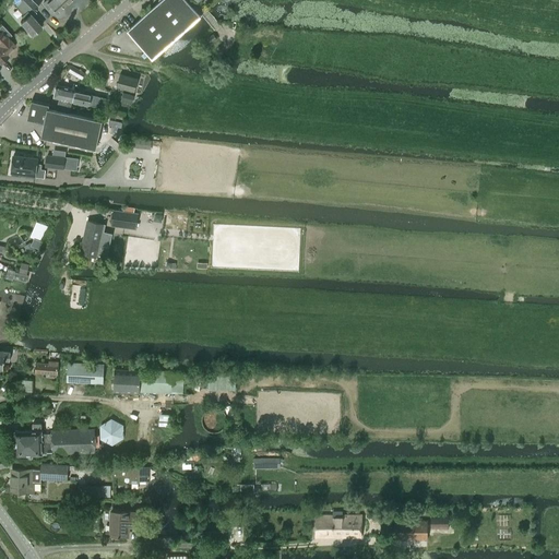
[(16,6),(15,7),(16,7),(19,10),(22,13),(24,15),(22,18),(24,20),(21,23),(32,36),(42,27),(31,14),(33,12),(34,11),(22,0),(22,1),(16,6)]
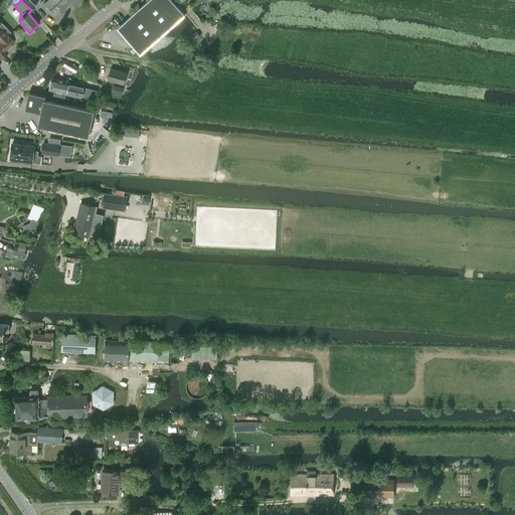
[(21,0),(29,8),(36,0),(39,4),(44,9),(47,7),(52,13),(60,6),(55,0),(21,0)]
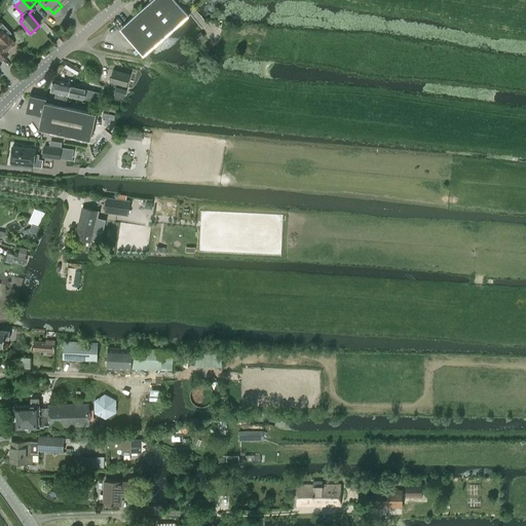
[(144,55),(190,14),(177,0),(150,0),(119,27),(144,55)]
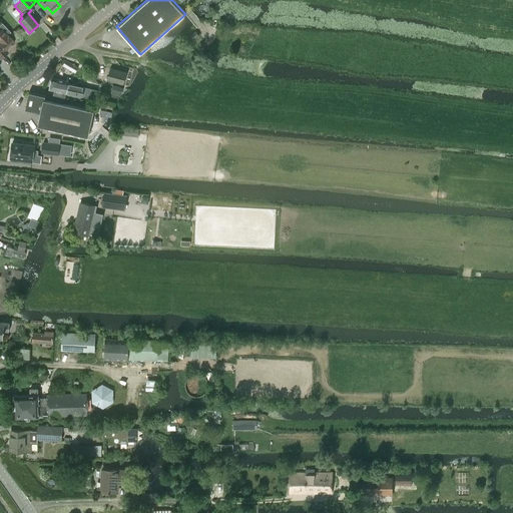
[(0,58),(8,51),(7,49),(14,42),(8,35),(10,33),(1,23),(0,23),(0,58)]
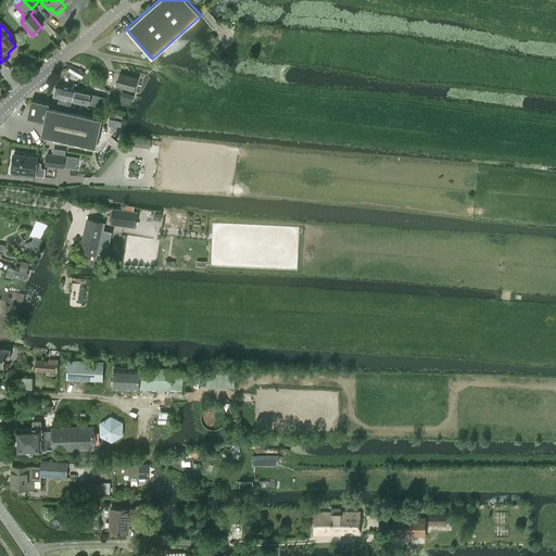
[(212,34),(206,38),(210,43),(216,39),(212,34)]
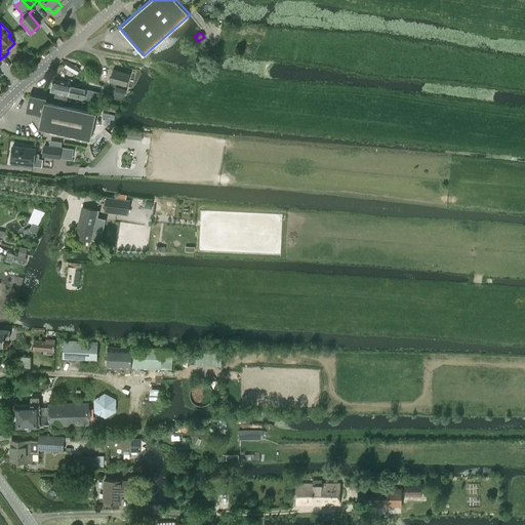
[(66,67),(66,68),(77,74),(80,69),(79,68),(72,64),(69,62),(68,64),(66,67)]
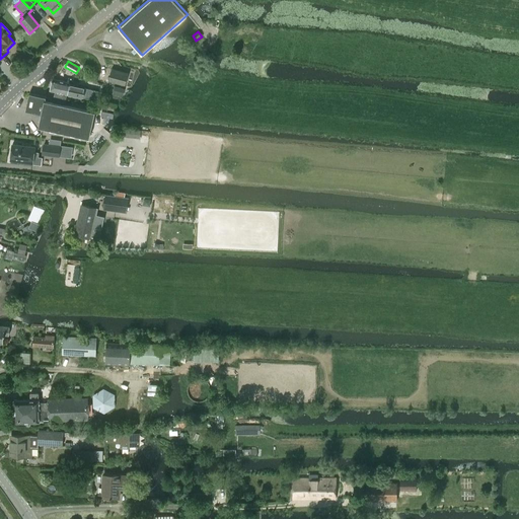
[(112,68),(108,80),(125,85),(128,73),(112,68)]
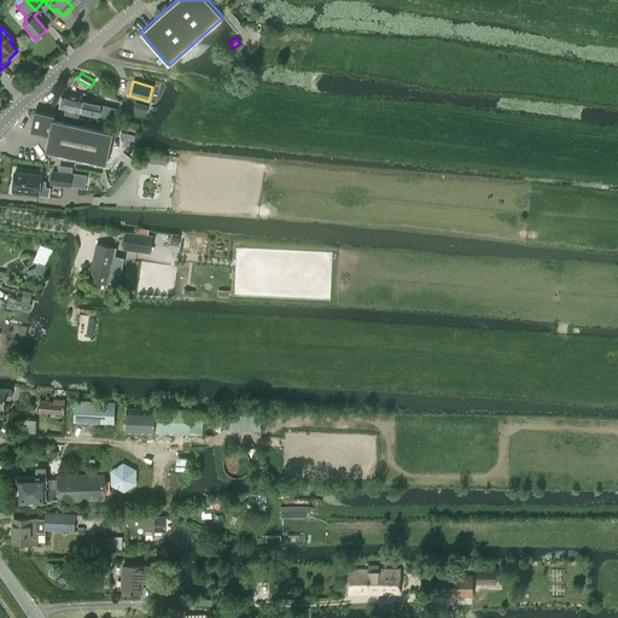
[(62,98),(59,108),(65,109),(64,115),(63,121),(77,124),(79,118),(80,111),(82,100),(82,98),(65,94),(63,94),(62,98)]
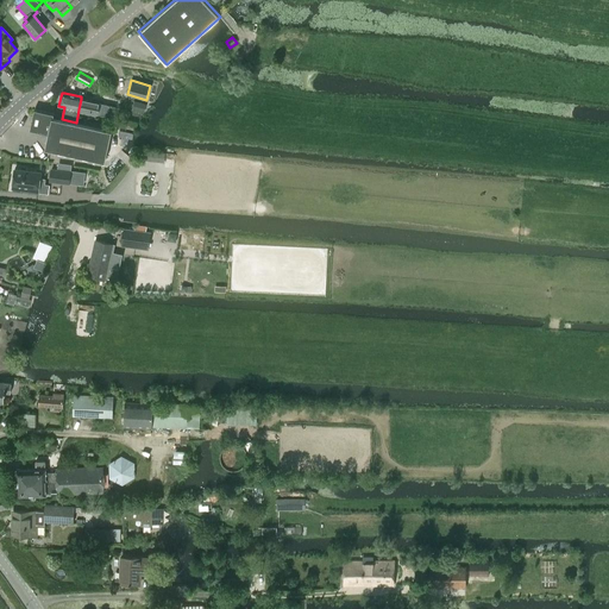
[(81,99),(79,110),(113,118),(115,106),(81,99)]
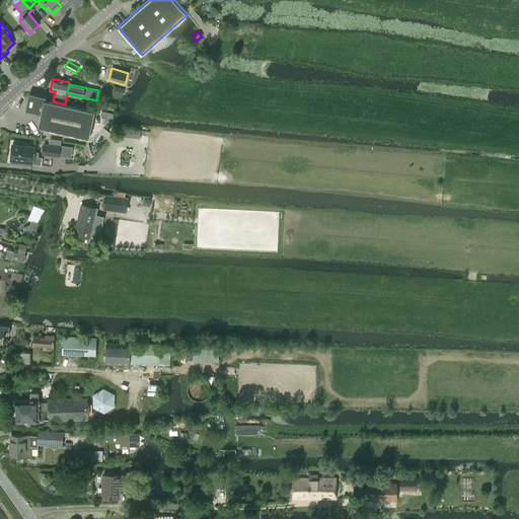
[(65,104),(53,101),(53,102),(45,100),(46,96),(29,93),(26,109),(42,113),(39,126),(89,137),(95,112),(65,104)]
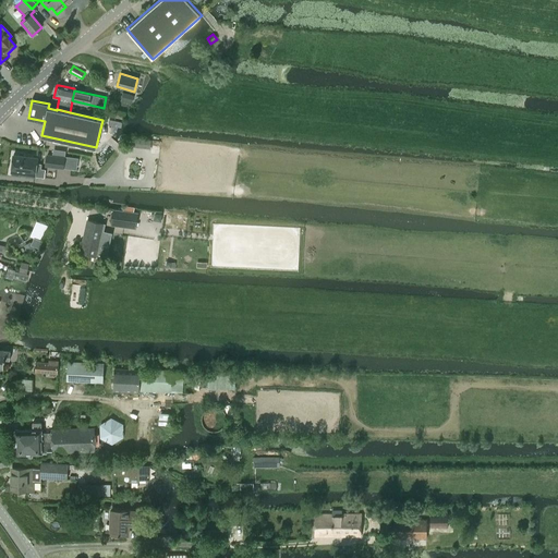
[(106,117),(122,120),(123,110),(107,107),(106,117)]
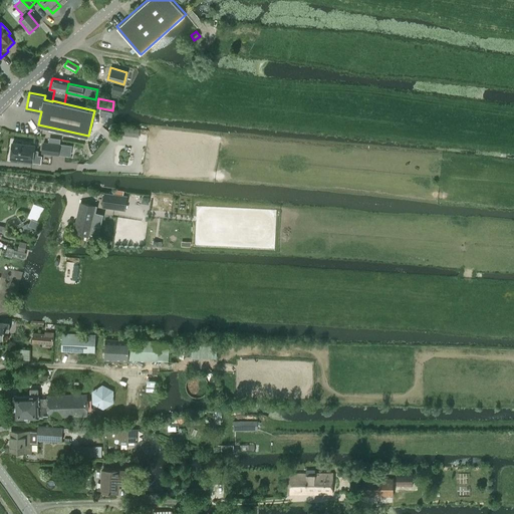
[(102,115),(101,119),(107,121),(108,116),(111,116),(112,112),(100,109),(99,114),(102,115)]
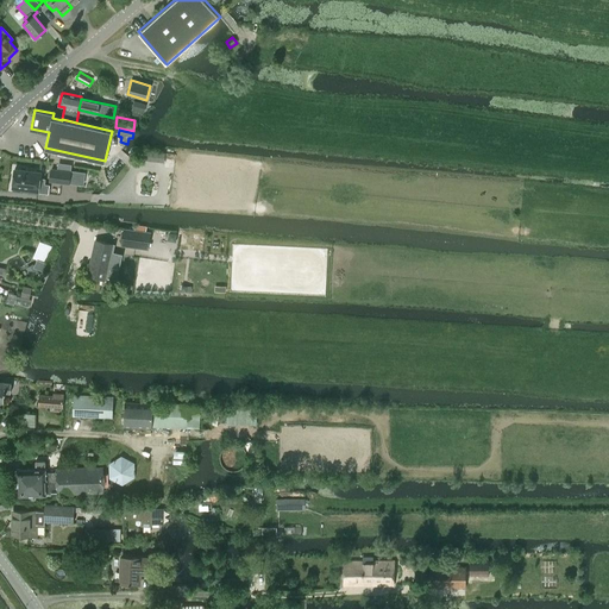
[(140,159),(144,159),(164,162),(165,152),(145,150),(145,151),(142,151),(140,159)]
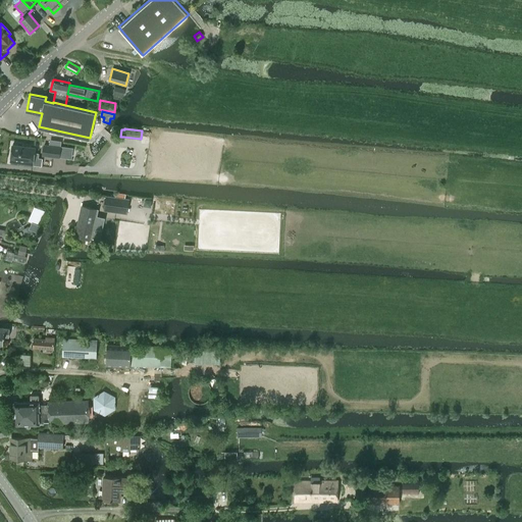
[(44,145),(43,155),(49,155),(59,157),(60,157),(61,146),(61,144),(62,142),(52,140),(52,144),(52,146),(44,145)]
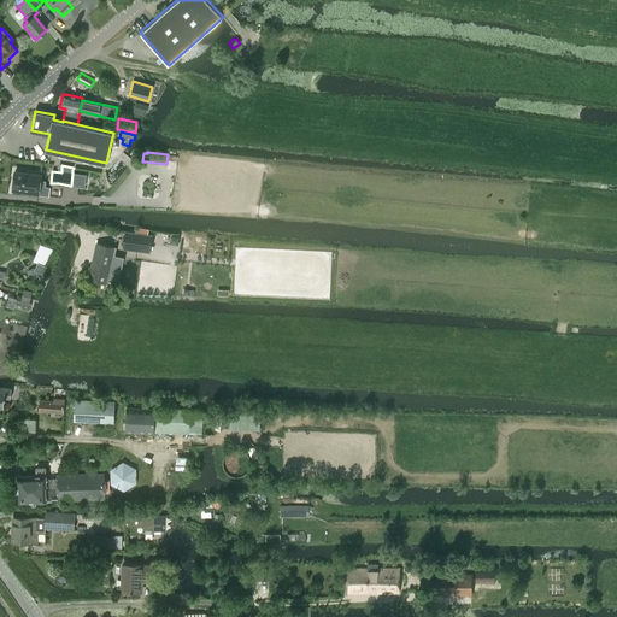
[(40,195),(42,174),(16,170),(13,189),(23,191),(23,193),(40,195)]
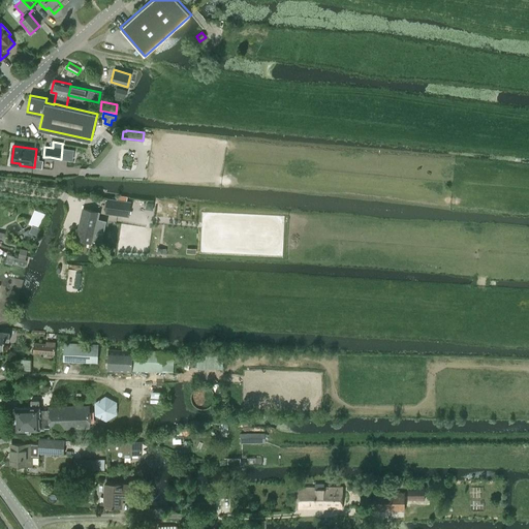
[(128,214),(130,201),(107,198),(106,211),(128,214)]
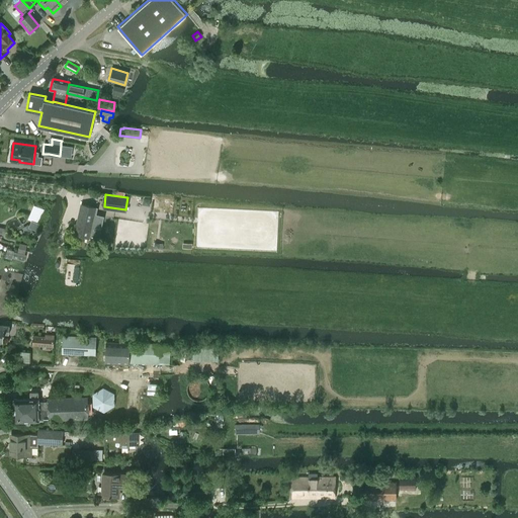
[(33,204),(27,219),(38,224),(45,209),(33,204)]
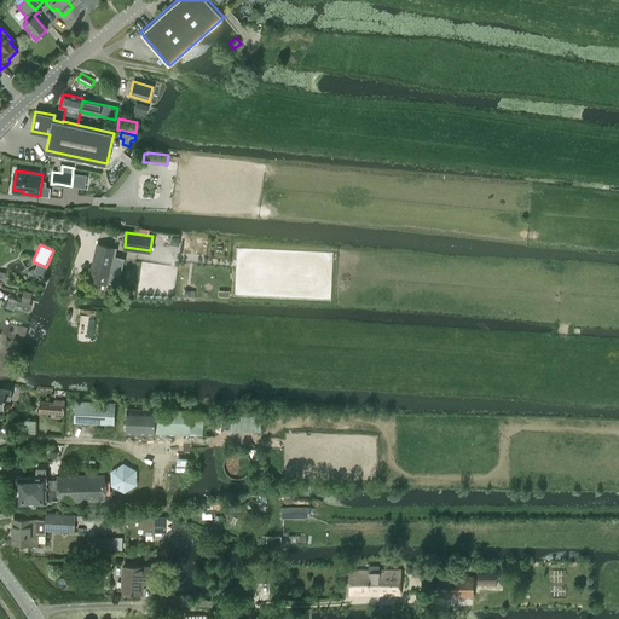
[(108,284),(115,249),(97,244),(96,253),(97,253),(93,272),(91,272),(90,279),(108,284)]
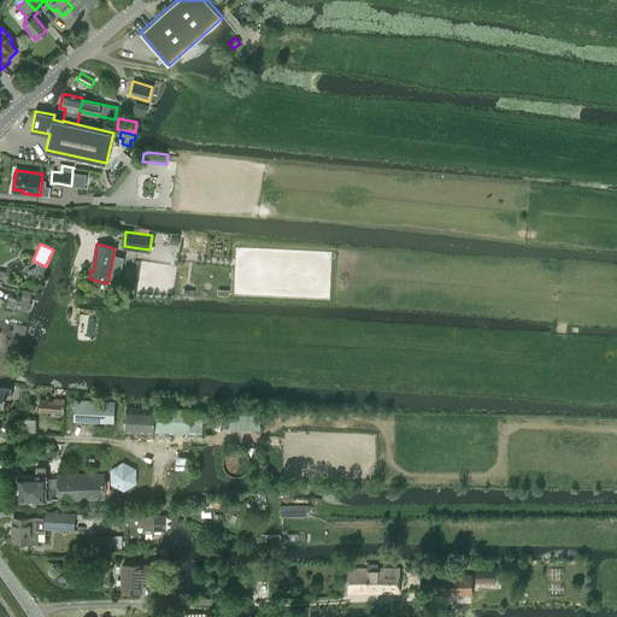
[(0,406),(5,407),(5,399),(11,399),(11,389),(0,387),(0,406)]
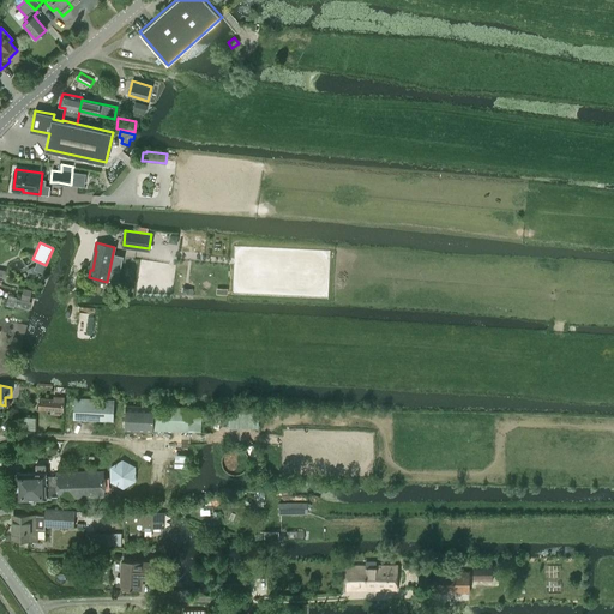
[(64,410),(65,397),(52,396),(52,399),(40,398),(38,409),(64,410)]
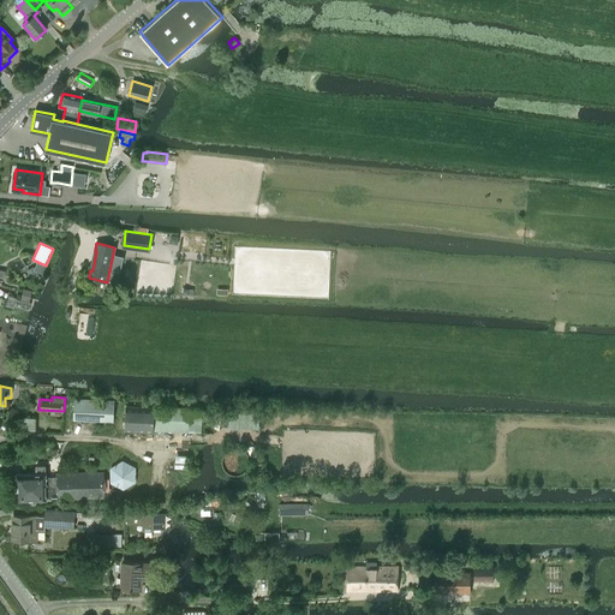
[(73,421),(113,422),(114,400),(75,399),(73,421)]
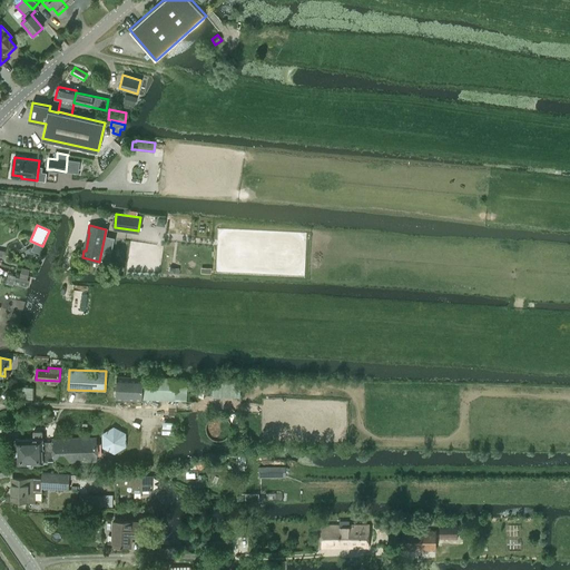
[(143,401),(143,397),(186,401),(188,381),(177,380),(149,379),(144,379),(117,376),(116,399),(143,401)]
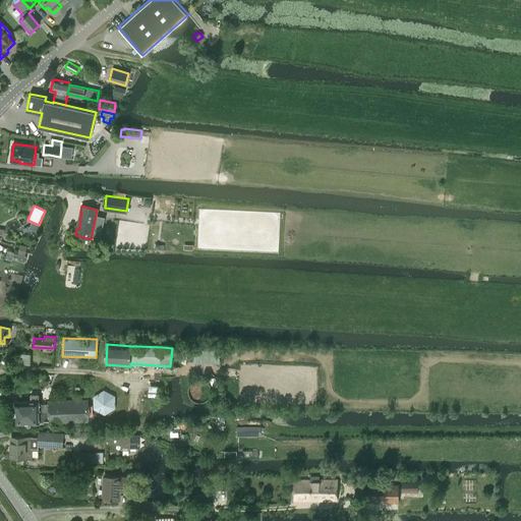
[(32,354),(17,353),(17,364),(31,365),(32,354)]
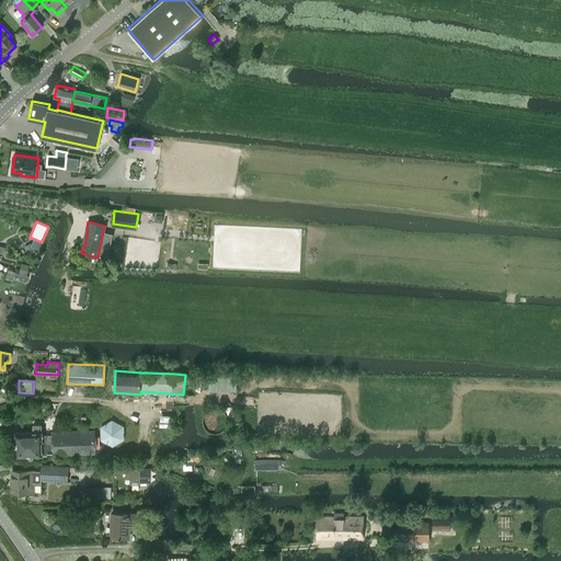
[(100,426),(101,441),(113,447),(124,439),(124,426),(112,420),(100,426)]
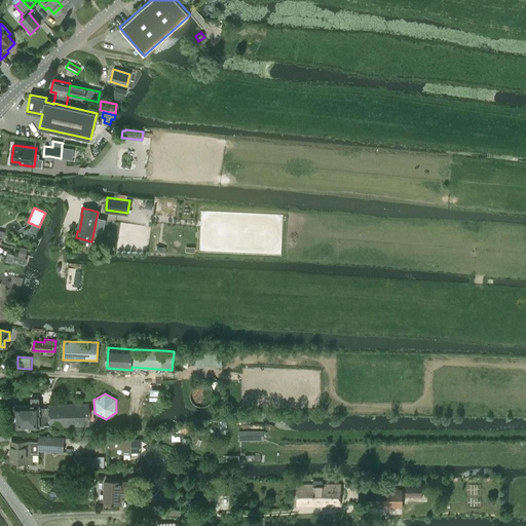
[(14,427),(46,426),(45,408),(39,408),(39,404),(38,398),(31,399),(31,405),(13,405),(14,427)]
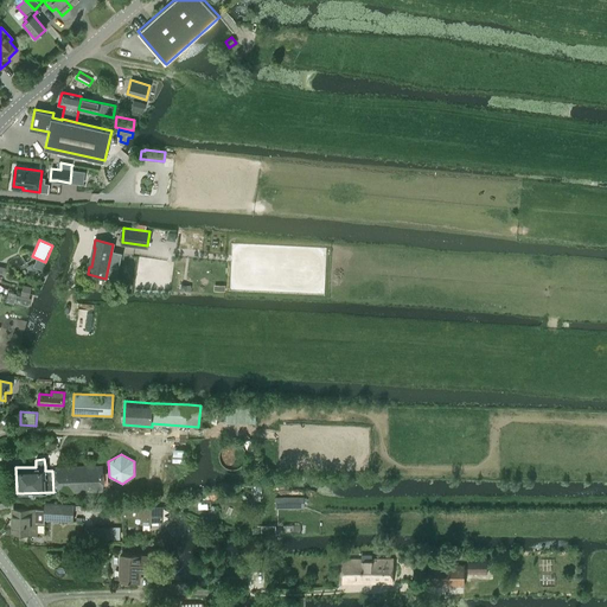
[(52,471),(53,492),(103,491),(102,466),(55,467),(55,471),(52,471)]
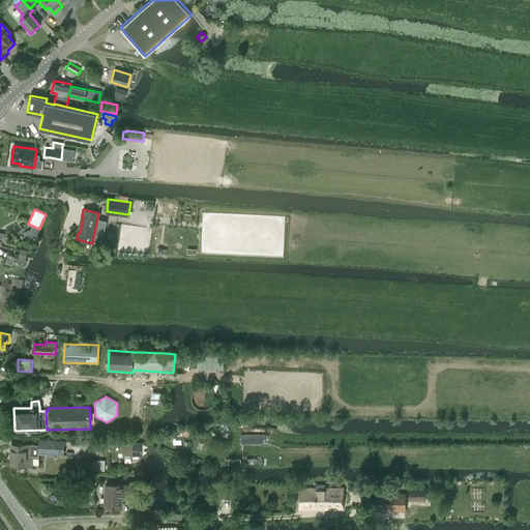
[(63,455),(63,445),(72,445),(72,441),(64,441),(39,440),(38,445),(32,445),(26,445),(26,444),(11,444),(11,466),(26,466),(32,466),(32,455),(38,455),(38,453),(63,455)]
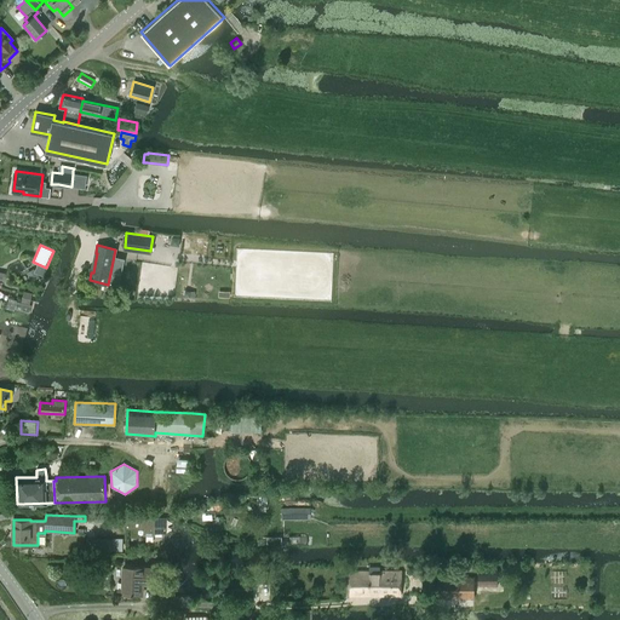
[(125,518),(124,528),(144,529),(143,535),(154,535),(154,533),(166,533),(167,517),(155,516),(139,518),(125,518)]
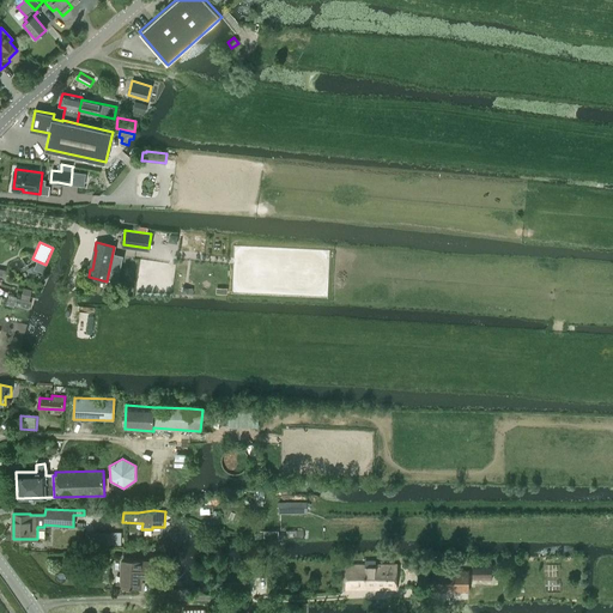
[(98,544),(98,528),(84,528),(84,544),(98,544)]
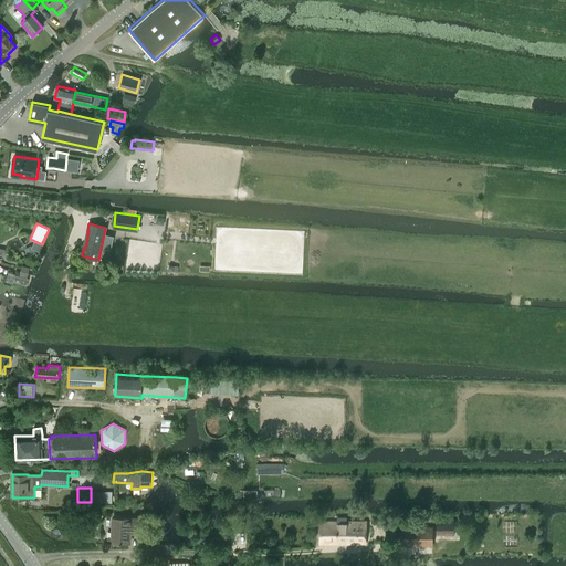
[(400,516),(387,517),(387,522),(392,527),(399,527),(399,546),(408,546),(430,546),(432,546),(432,541),(432,535),(442,535),(453,534),(453,520),(437,520),(437,527),(402,527),(402,520),(400,520),(400,516)]
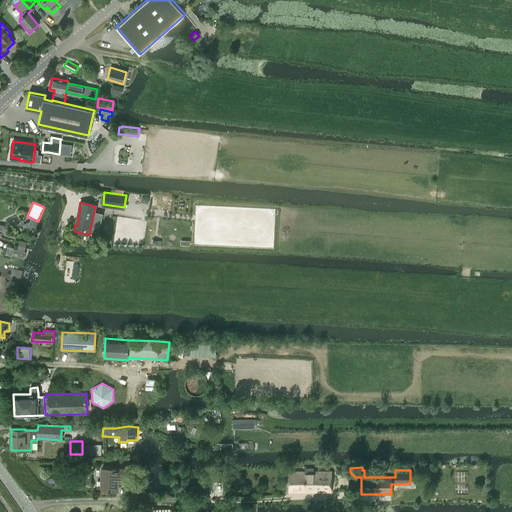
[(124,482),(125,469),(102,468),(101,490),(117,491),(118,482),(124,482)]
